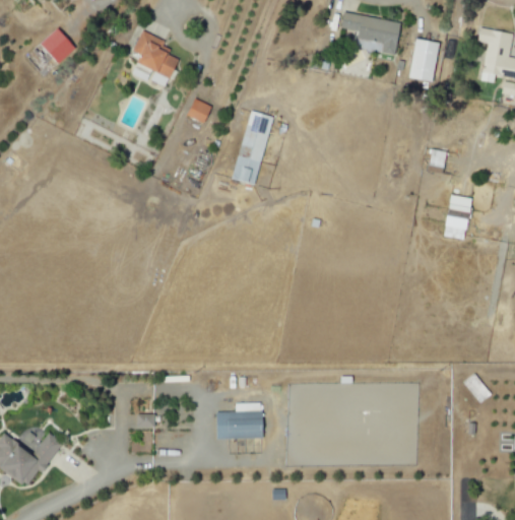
[(395,54),(399,20),(342,14),(341,28),(358,31),(356,49),(395,54)]
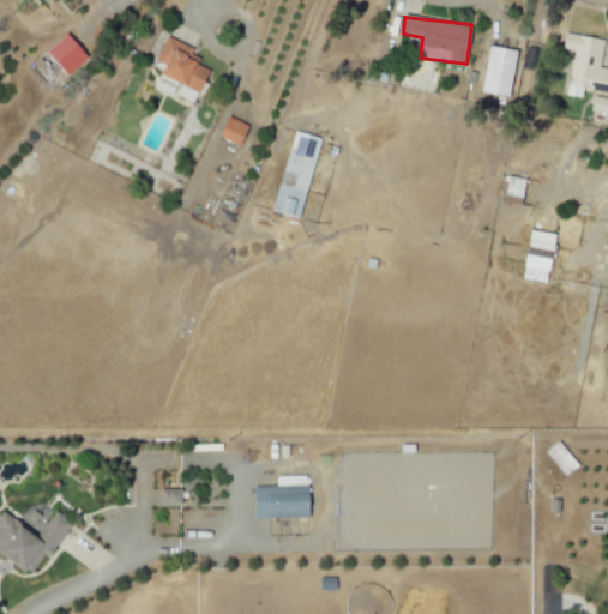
[(577,52),(569,95),(584,98),(587,89),(607,92),(607,67),(605,67),(607,54),(607,41),(567,32),(564,49),(577,52)]
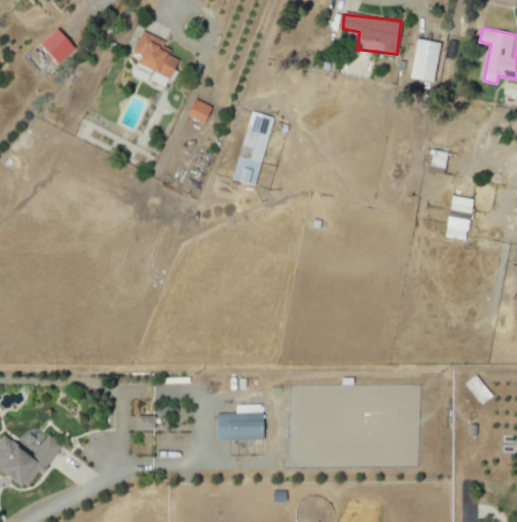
[(57,65),(74,48),(56,29),(38,45),(57,65)]
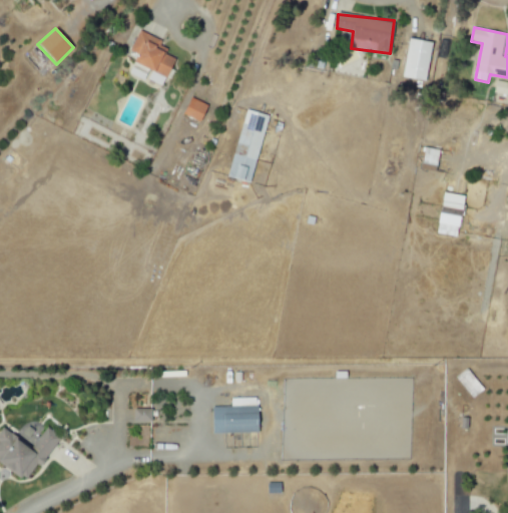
[(163,86),(176,58),(165,53),(169,45),(140,32),(131,51),(137,54),(129,73),(145,80),(146,78),(163,86)]
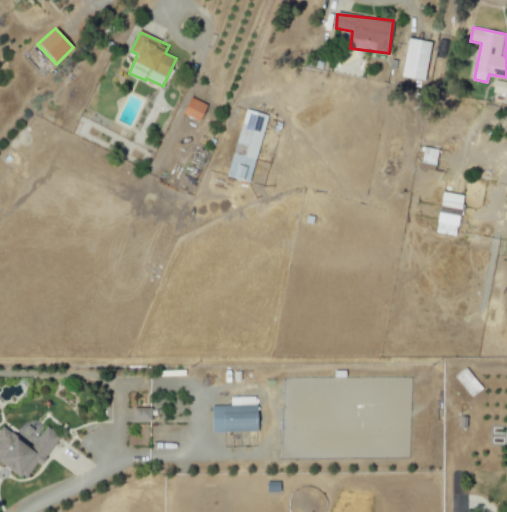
[(432,42),(409,38),(402,76),(425,81),(432,42)]
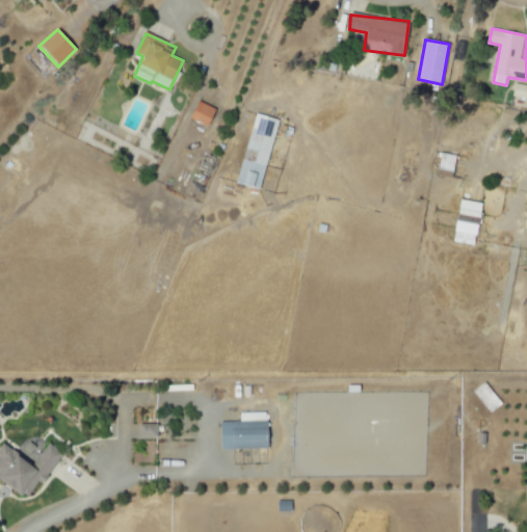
[(208,127),(217,109),(199,100),(190,117),(208,127)]
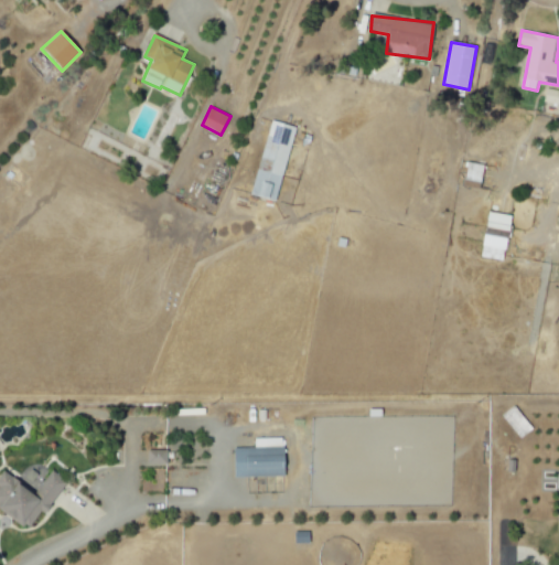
[(277,201),(298,128),(273,120),(251,194),(277,201)]
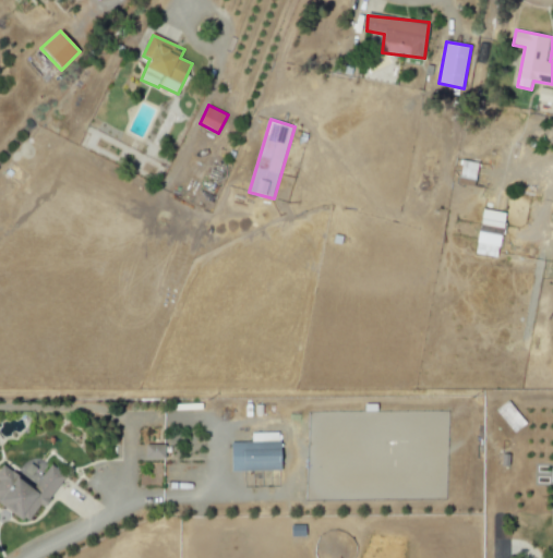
[(475,187),(479,164),(464,160),(458,184),(475,187)]
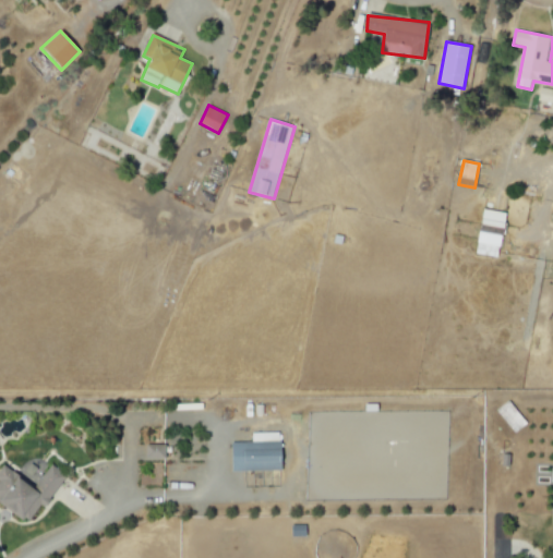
[(506,214),(483,209),(476,254),(499,258),(506,214)]
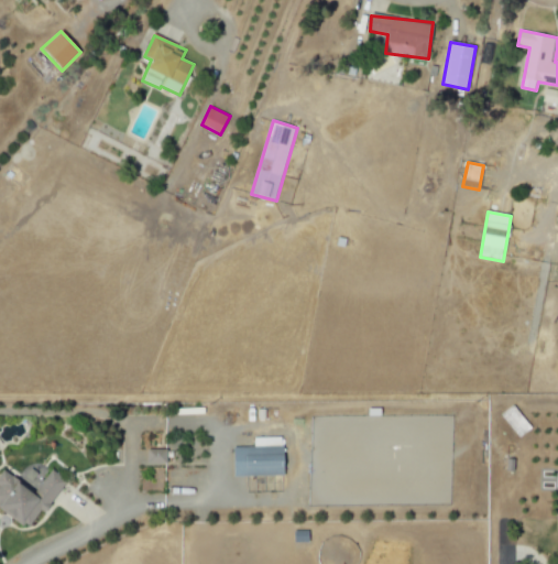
[(167,464),(167,449),(148,448),(148,464),(167,464)]
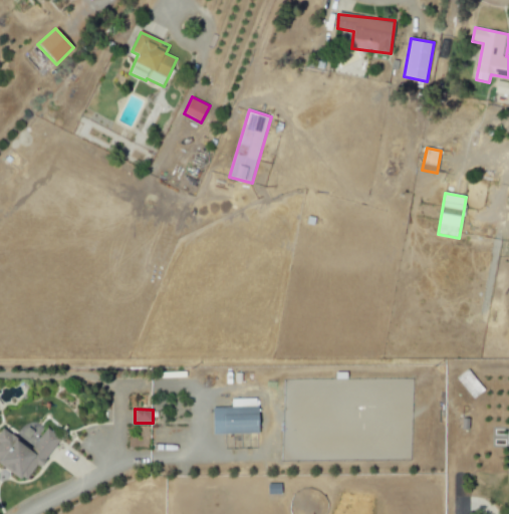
[(61,438),(48,428),(42,435),(31,426),(22,436),(32,445),(29,449),(3,428),(0,432),(0,463),(25,483),(61,438)]
